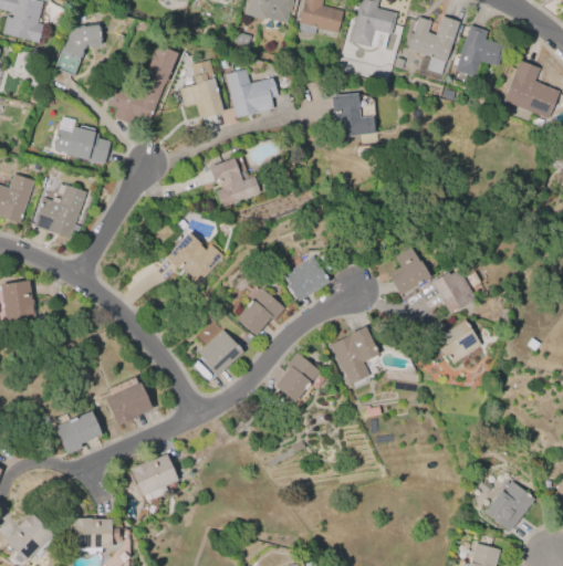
[(2,33),(7,17),(13,18),(14,12),(0,8),(0,0),(34,0),(43,2),(38,22),(44,24),(39,43),(2,33)]
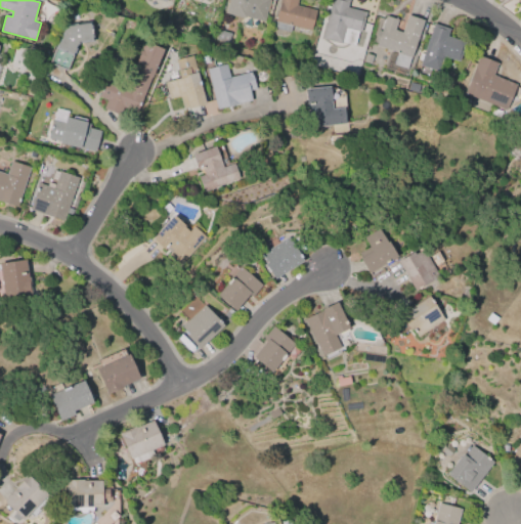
[(271,0),(266,22),(248,17),(248,18),(227,13),(230,0),(271,0)]
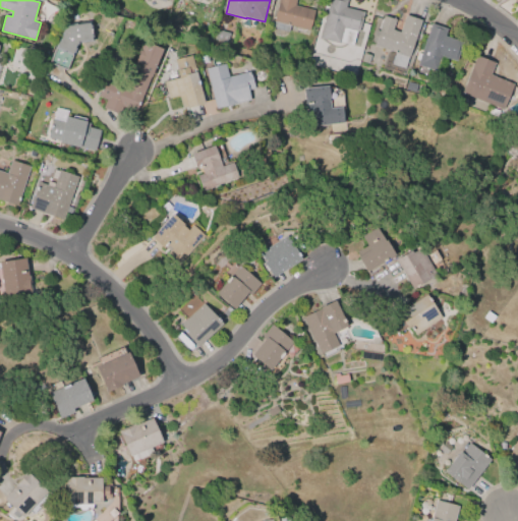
[(298,0),(297,4),(317,10),(311,31),(292,25),(291,32),(274,27),(280,0),(298,0)]
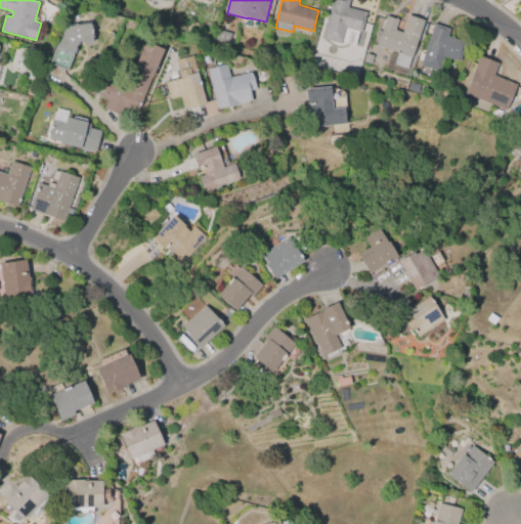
[(368,12),(363,32),(360,32),(357,45),(344,42),(343,44),(323,38),(333,0),(351,0),(350,7),(368,12)]
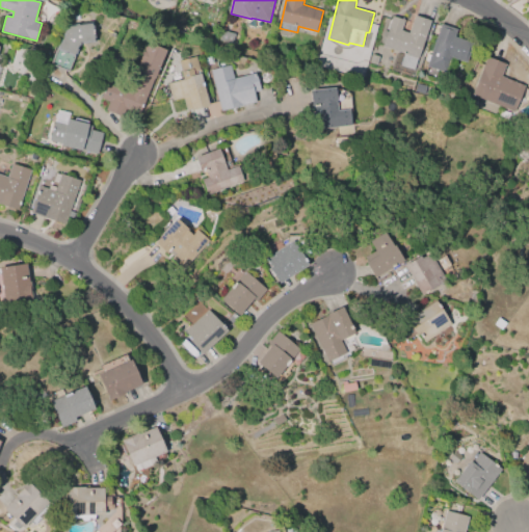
[(384,46),(394,16),(405,20),(402,30),(411,33),(417,16),(431,21),(416,70),(401,65),(405,53),(384,46)]
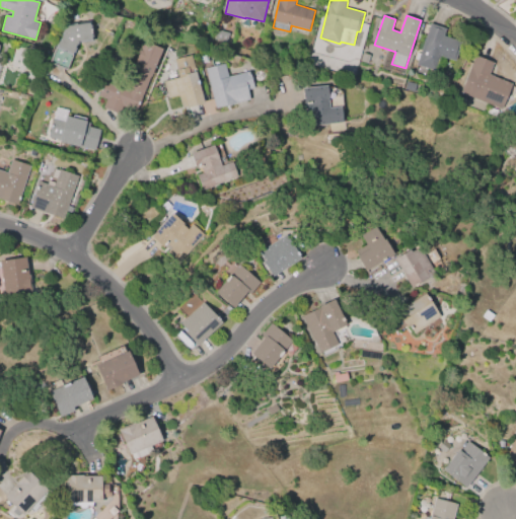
[(69,69),(51,62),(66,26),(92,22),(94,41),(79,43),(69,69)]
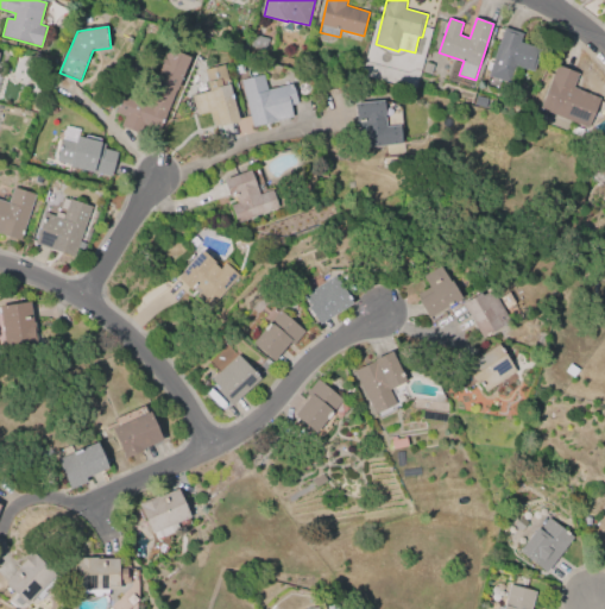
[(490,76),(506,27),(524,33),(522,42),(543,49),(536,71),(518,66),(512,83),(490,76)]
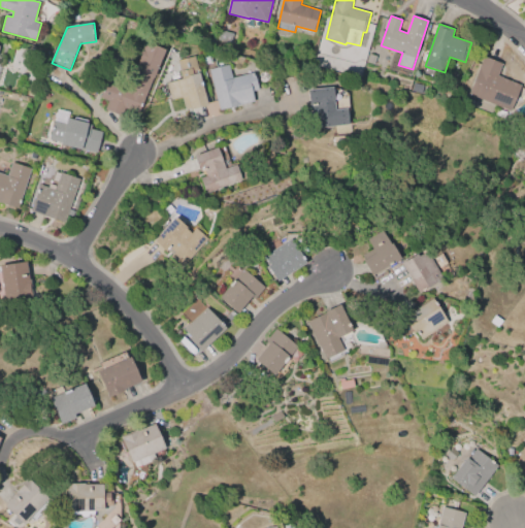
[(222,30),(234,33),(232,44),(219,41),(222,30)]
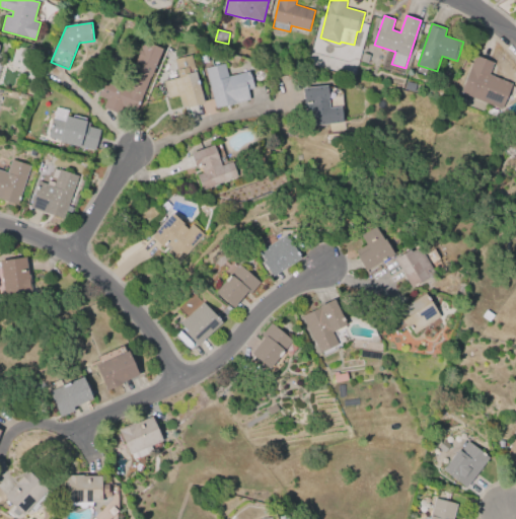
[(137,112),(124,105),(121,114),(104,107),(107,99),(99,96),(105,81),(115,85),(116,83),(132,90),(137,77),(134,76),(137,69),(134,68),(143,48),(141,45),(143,41),(148,39),(152,41),(153,44),(164,49),(137,112)]
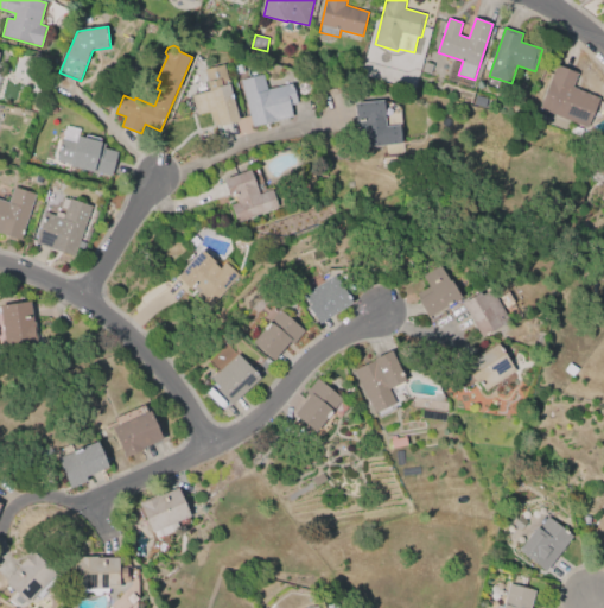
[(425,71),(427,62),(434,64),(432,74),(425,71)]
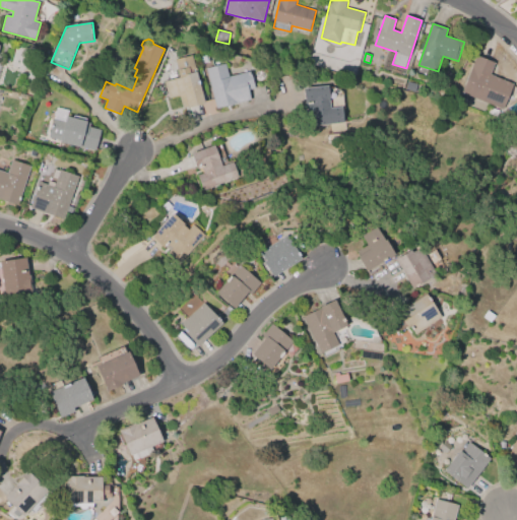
[(193,55),(205,103),(188,108),(188,107),(185,108),(182,95),(171,99),(167,81),(180,78),(178,70),(180,69),(177,60),(193,55)]
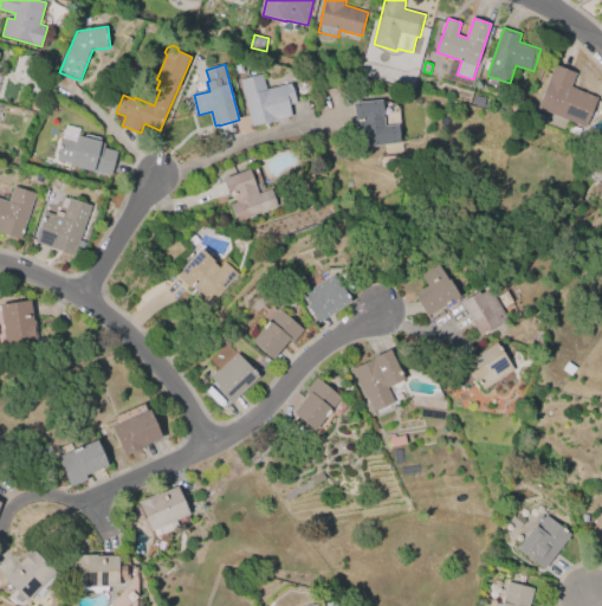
[(235,75),(233,66),(241,64),(244,72),(235,75)]
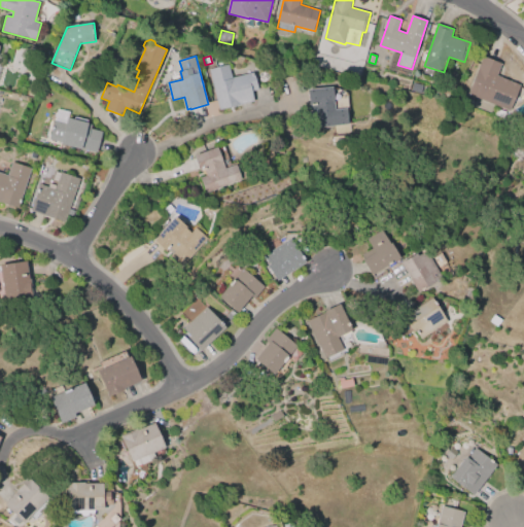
[(469,94),(484,57),(502,64),(497,76),(521,85),(512,110),(469,94)]
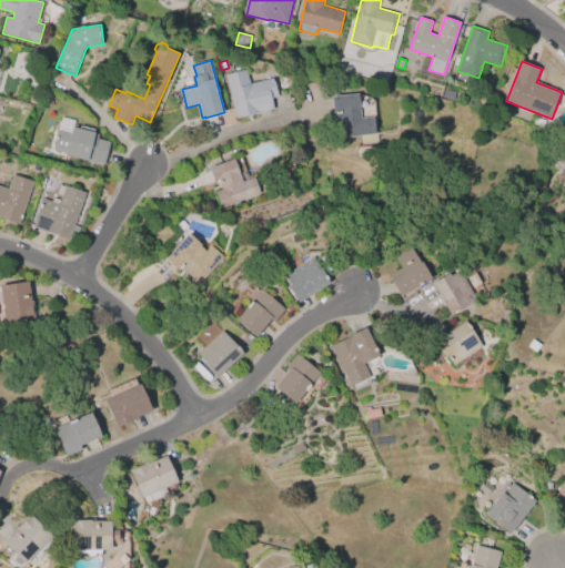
[(248,69),(252,84),(275,78),(280,97),(272,99),(274,109),(239,119),(226,74),(248,69)]
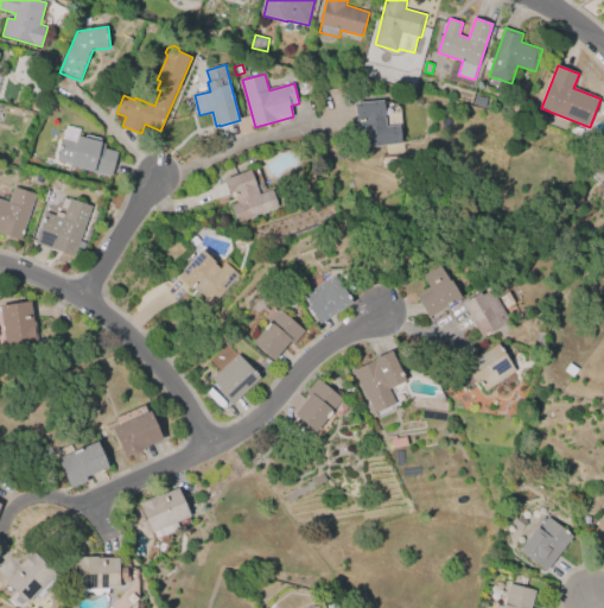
[(478,96),(489,99),(487,108),(476,106),(478,96)]
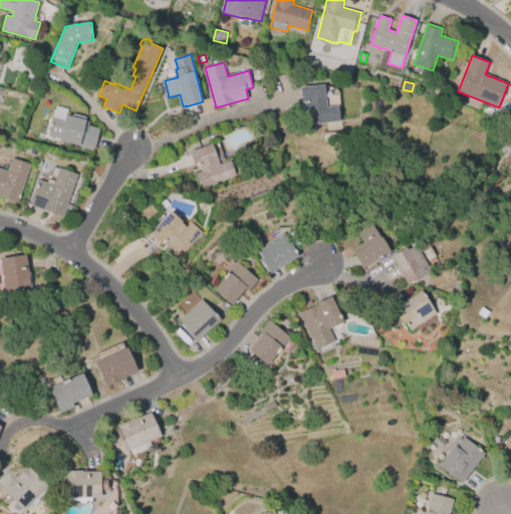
[(300,87),(325,84),(327,107),(339,106),(340,121),(305,124),(304,109),(308,109),(307,102),(302,103),(300,87)]
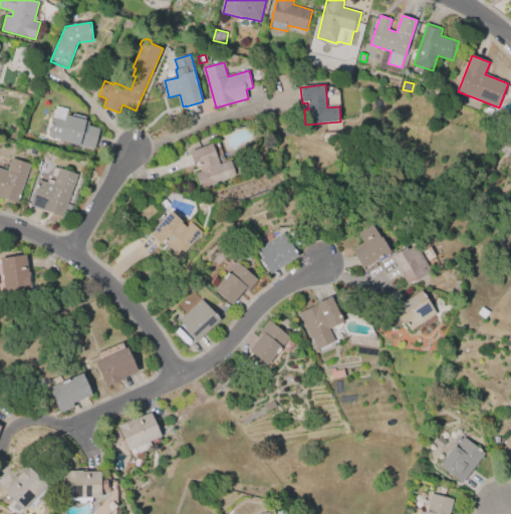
[(485,106),(495,109),(493,115),(484,112),(485,106)]
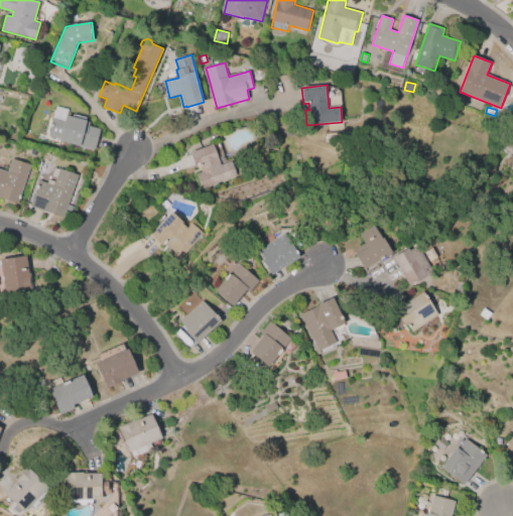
[(67,115),(92,122),(91,126),(102,129),(96,149),(81,145),(81,146),(60,141),(60,139),(49,136),(54,118),(66,120),(67,115)]
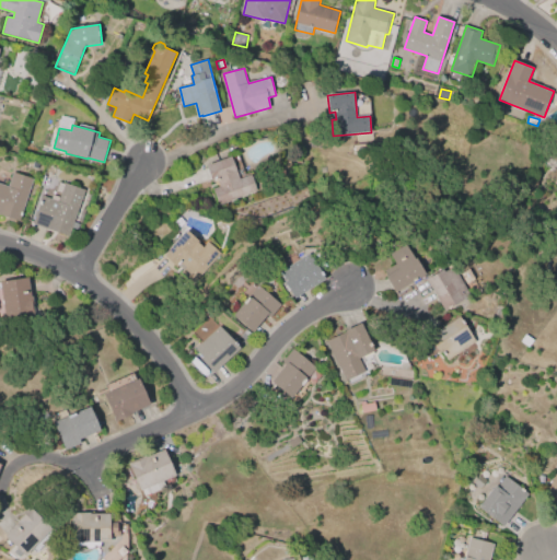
[(206,165),(232,155),(238,171),(239,171),(242,178),(254,174),(259,191),(220,206),(215,188),(221,186),(218,179),(212,182),(206,165)]
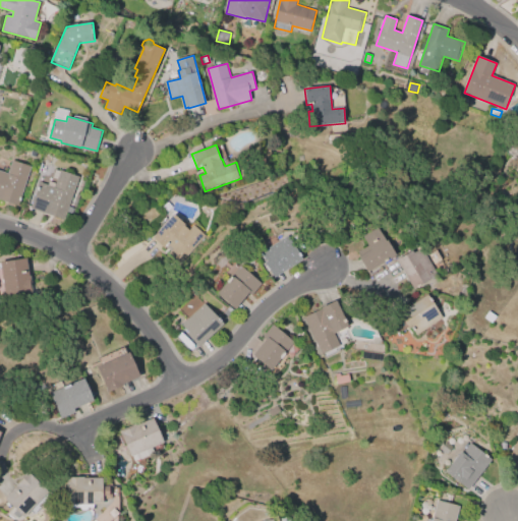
[(12,160),(33,166),(19,207),(0,199),(0,170),(8,173),(12,160)]
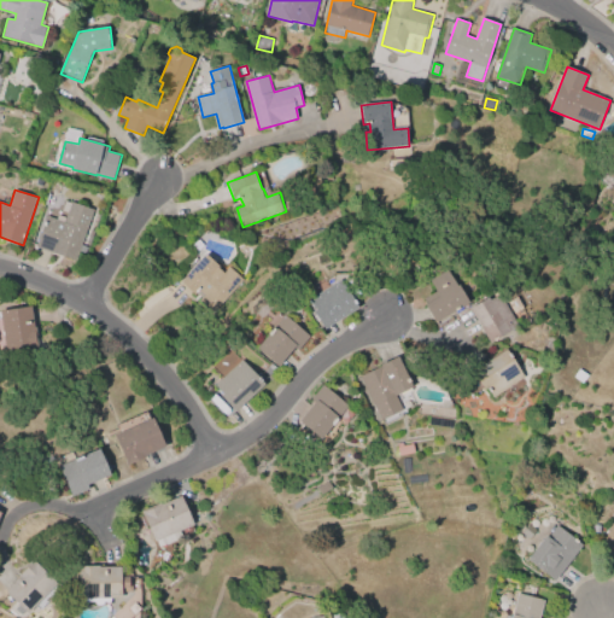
[(36,248),(47,216),(50,217),(51,213),(63,217),(68,203),(71,204),(71,203),(94,210),(82,245),(89,248),(87,254),(80,251),(77,261),(36,248)]
